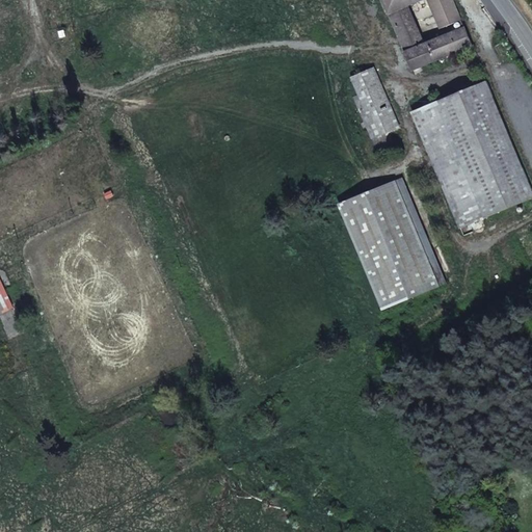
[(411,64),(415,70),(473,46),(466,28),(445,36),(424,45),(407,5),(420,0),(429,0),(442,29),(462,20),(453,0),(384,0),(388,6),(390,12),(397,28),(400,35),(406,52),(411,64)]
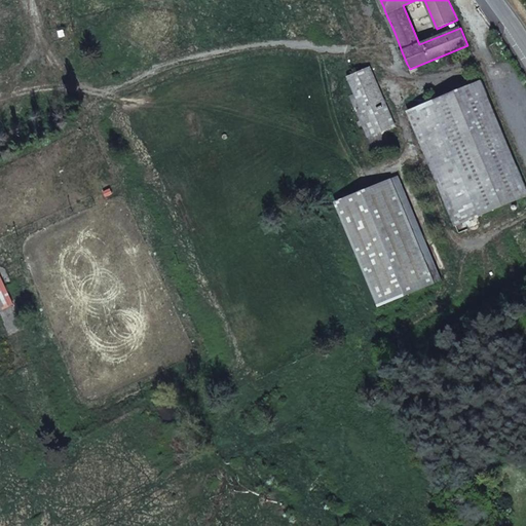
[(376,9),(384,31),(392,28),(385,12),(383,6),(376,9)]
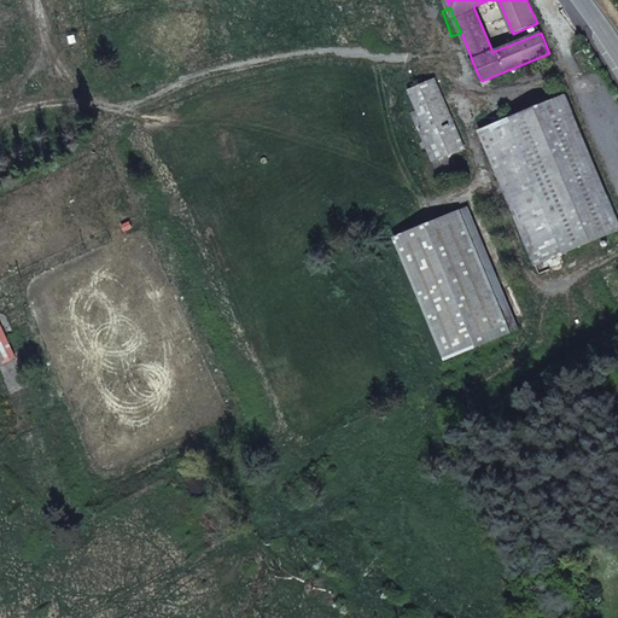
[(385,23),(390,36),(400,34),(395,19),(385,23)]
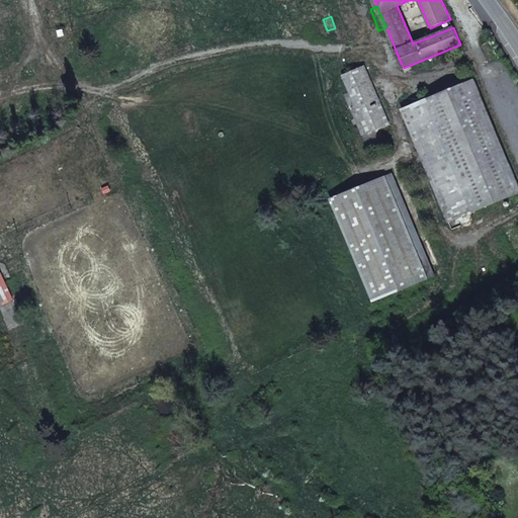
[(382,37),(394,66),(401,63),(396,51),(390,34),(382,37)]
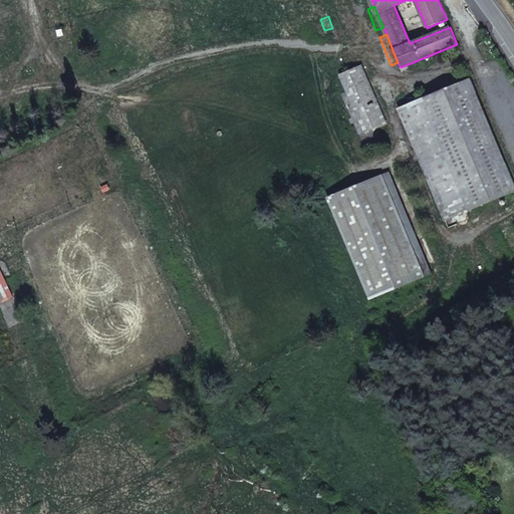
[(340,74),(365,132),(387,122),(377,101),(375,102),(360,66),(351,70),(350,68),(347,69),(348,71),(340,74)]
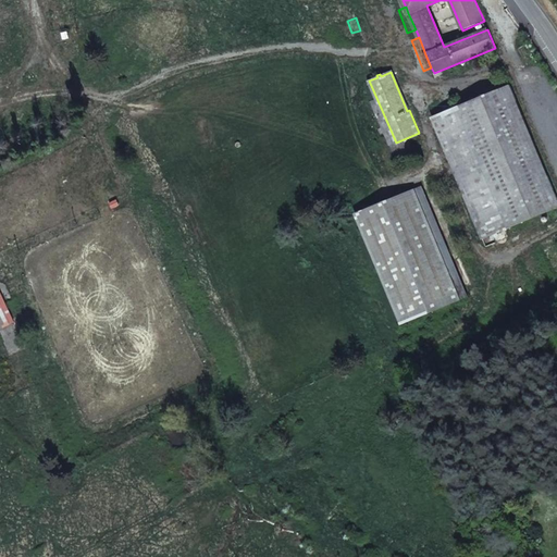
[(432,118),(483,239),(556,208),(556,195),(510,85),(432,118)]
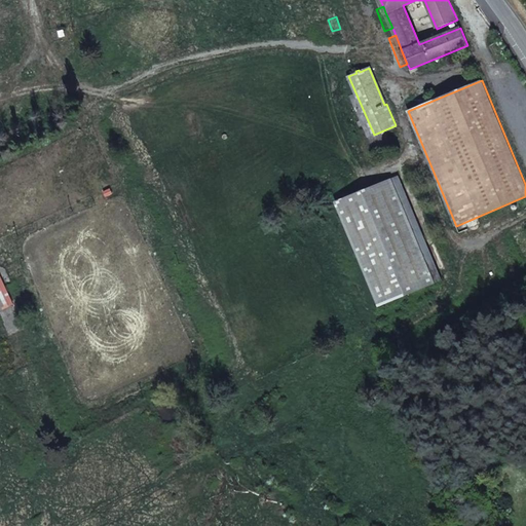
[(397,176),(389,180),(339,200),(382,305),(433,284),(441,280),(435,268),(403,189),(397,176)]
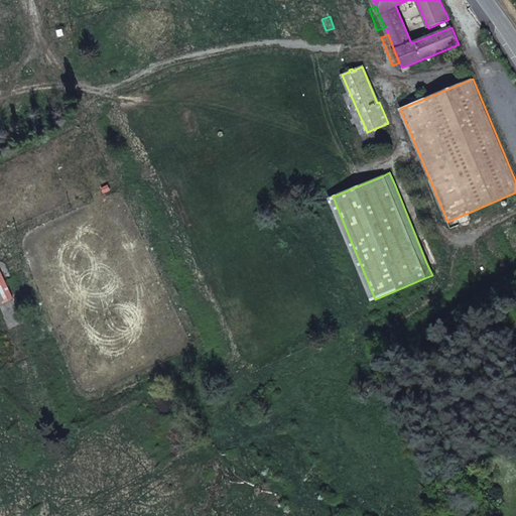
[(0,304),(16,297),(3,268),(0,269),(0,304)]
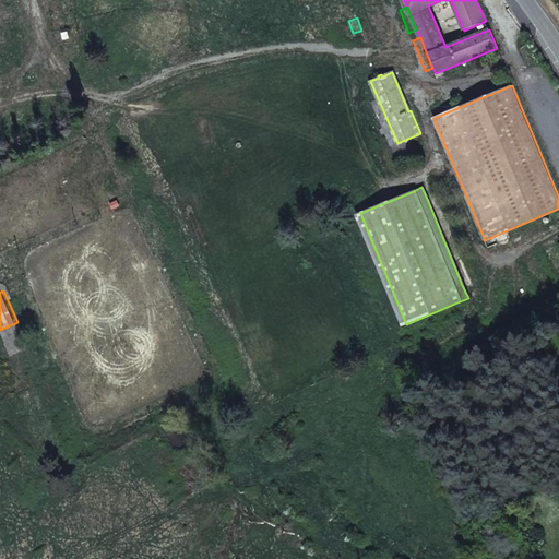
[(522,349),(531,366),(538,361),(531,345),(522,349)]
